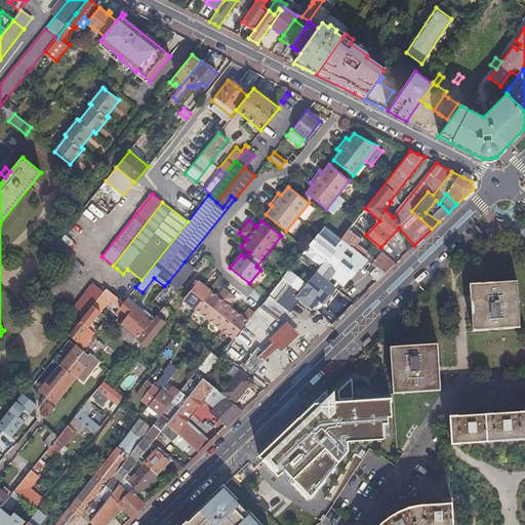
[(340,239),(324,226),(298,258),(314,271),(305,282),(288,271),(277,285),(283,290),(275,300),(290,312),(298,299),(311,310),(314,307),(316,308),(320,301),(322,303),(334,286),(333,285),(337,281),(344,286),(351,278),(352,279),(360,268),(362,269),(368,260),(363,256),(354,249),(349,246),(340,239)]
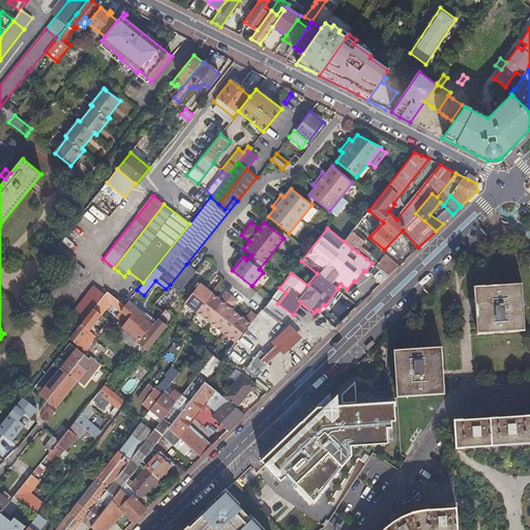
[(364,241),(352,232),(344,241),(352,248),(357,252),(366,259),(371,254),(361,246),(364,241)]
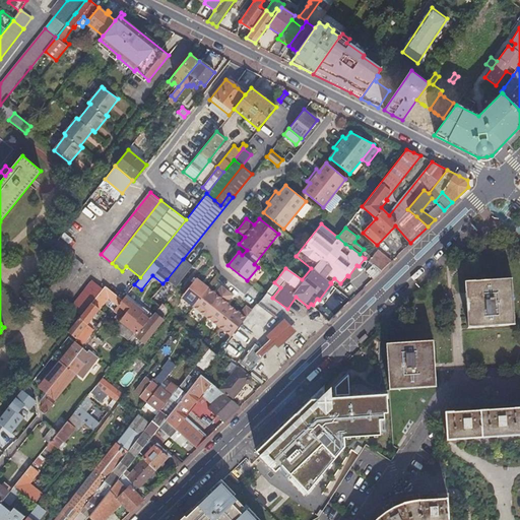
[(55,240),(50,246),(56,252),(68,261),(73,256),(74,255),(55,240)]
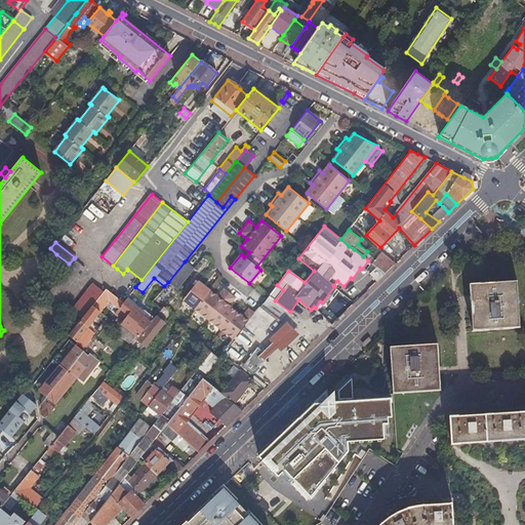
[(376,267),(385,274),(394,265),(380,252),(374,260),(371,257),(368,260),(373,265),(376,267)]
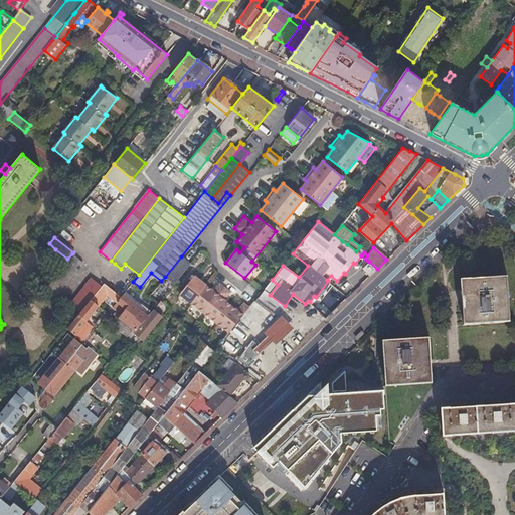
[(72,253),(67,259),(46,286),(57,294),(82,262),(72,253)]
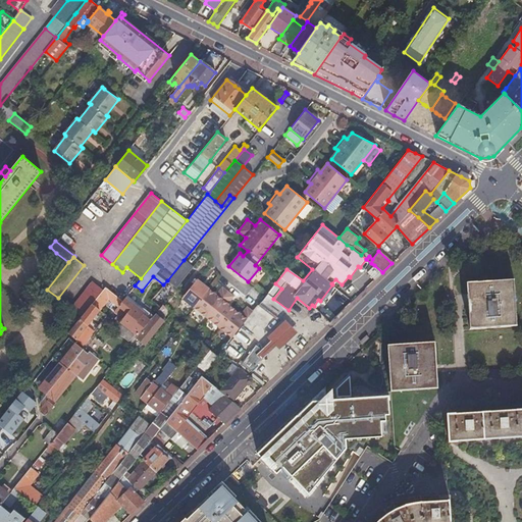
[(193,267),(184,260),(167,280),(175,288),(193,267)]
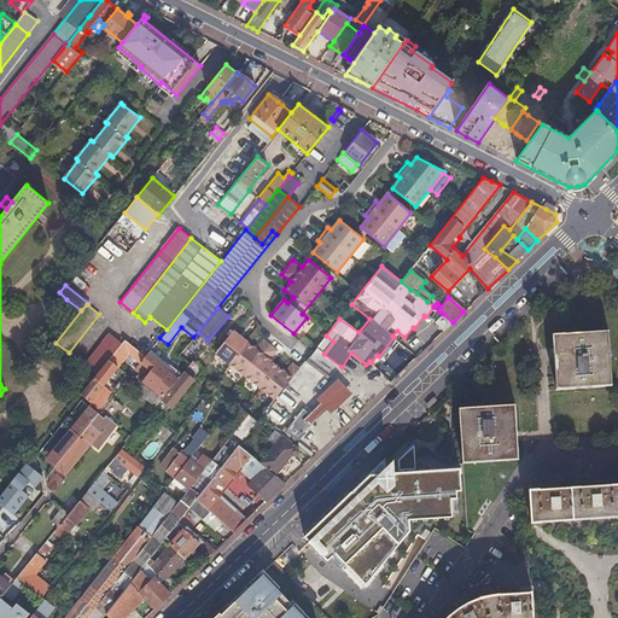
[(433,320),(435,321),(443,314),(439,312),(433,320)]
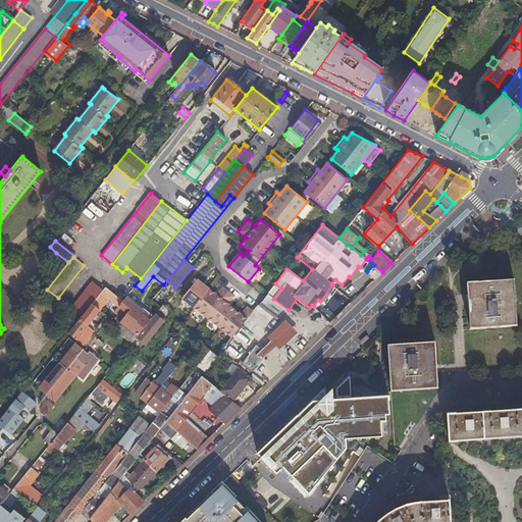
[(367,271),(374,279),(382,272),(374,265),(367,271)]
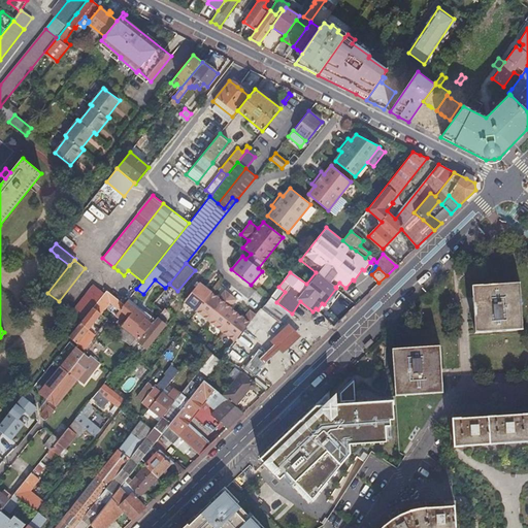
[(261,286),(267,275),(262,271),(255,283),(261,286)]
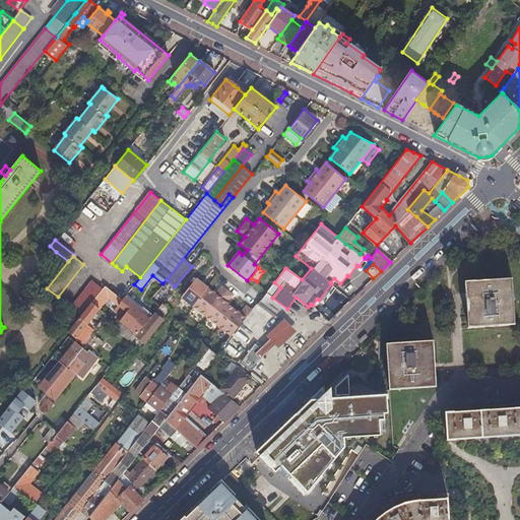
[(181,297),(182,297),(196,278),(181,297)]
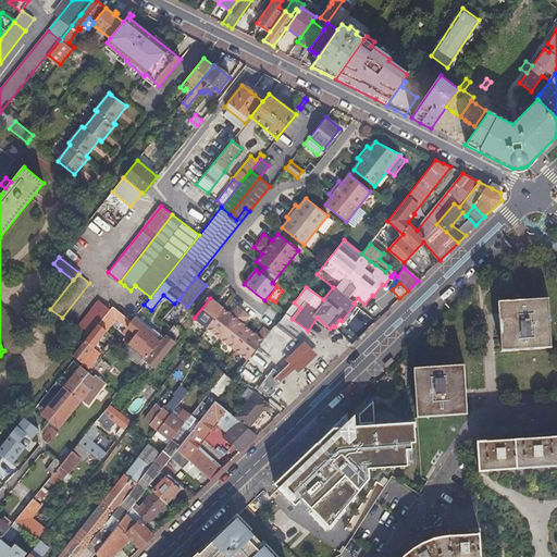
[(195,318),(248,360),(270,333),(263,327),(257,335),(243,324),(249,316),(237,306),(230,314),(210,298),(195,318)]
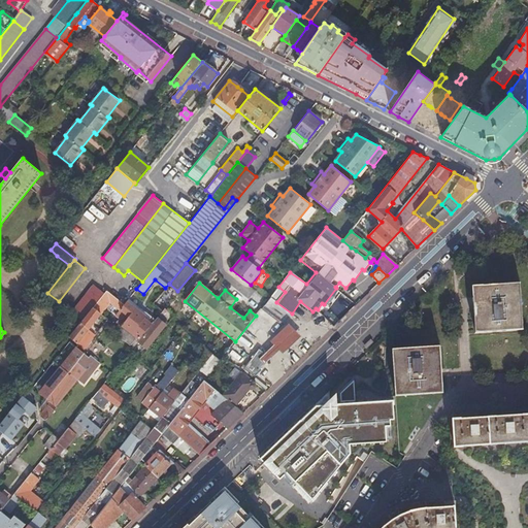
[(471,286),(474,333),(523,329),(520,283),(471,286)]
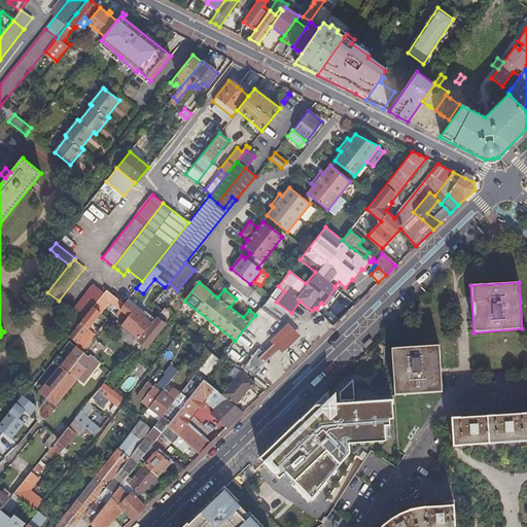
[(94,284),(72,312),(82,320),(93,307),(104,292),(94,284)]
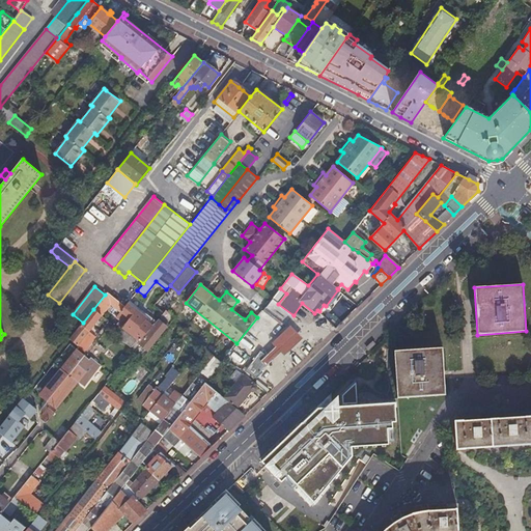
[(120,311),(124,306),(108,291),(105,295),(93,309),(102,315),(111,304),(120,311)]
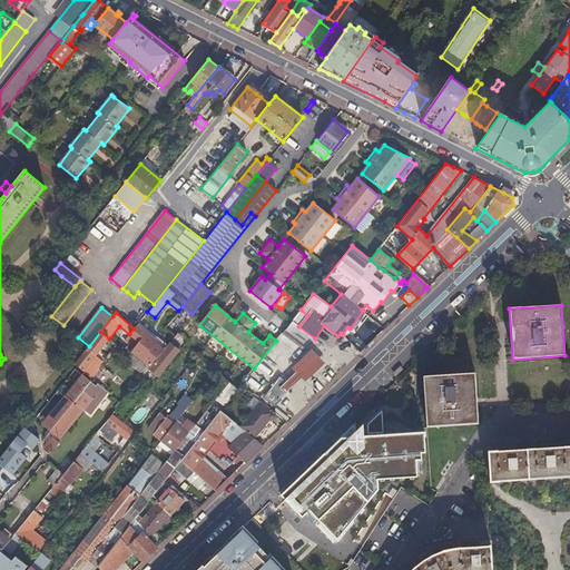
[(141,372),(147,364),(150,366),(163,351),(157,346),(159,344),(139,327),(136,325),(134,328),(129,334),(126,340),(131,344),(128,349),(129,350),(127,353),(128,354),(125,360),(140,372),(141,372)]
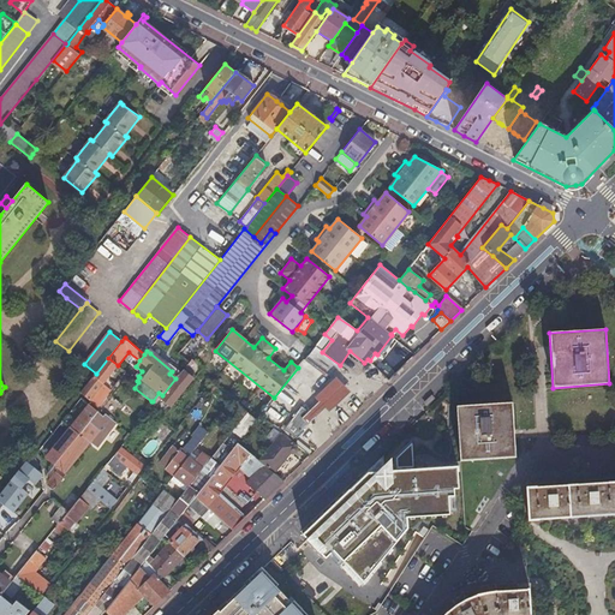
[(96,374),(94,376),(103,383),(118,365),(108,358),(96,374)]
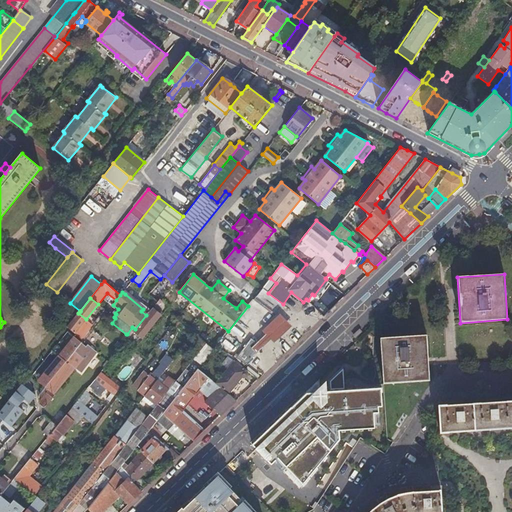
[(142,338),(162,313),(154,306),(134,331),(142,338)]
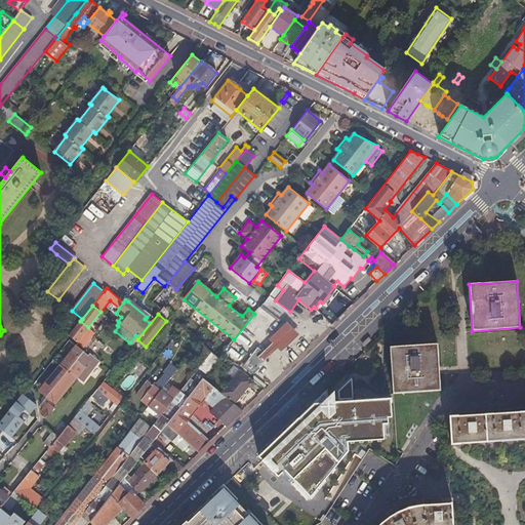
[(80,321),(69,334),(77,340),(81,345),(90,333),(92,335),(94,332),(88,327),(80,321)]
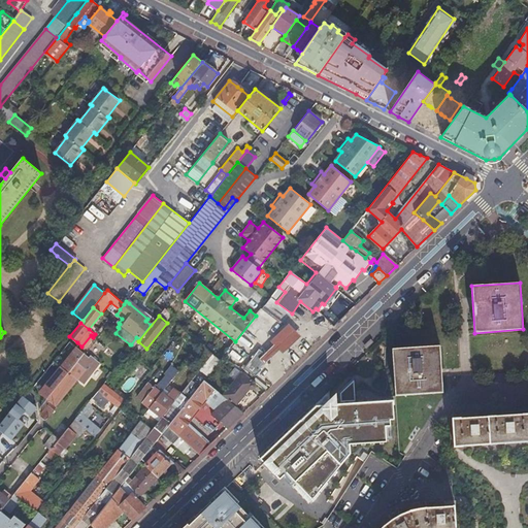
[(282,355),(300,337),(288,324),(269,341),(273,345),(276,350),(282,355)]
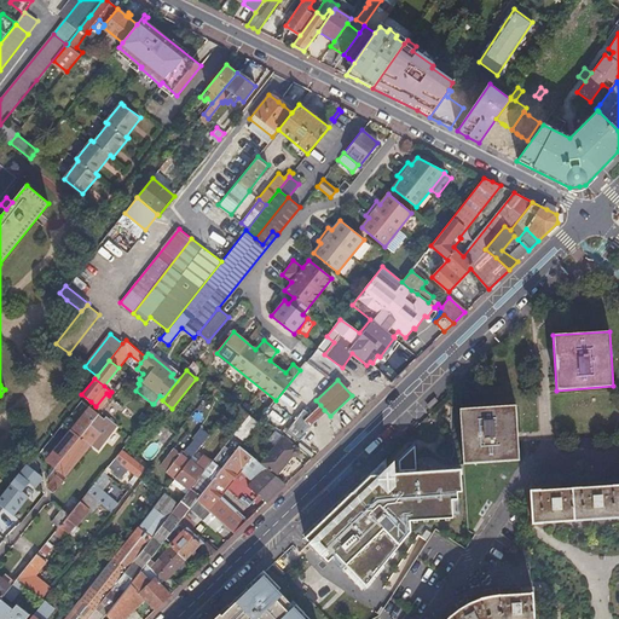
[(106,393),(96,406),(98,409),(109,395),(106,393)]
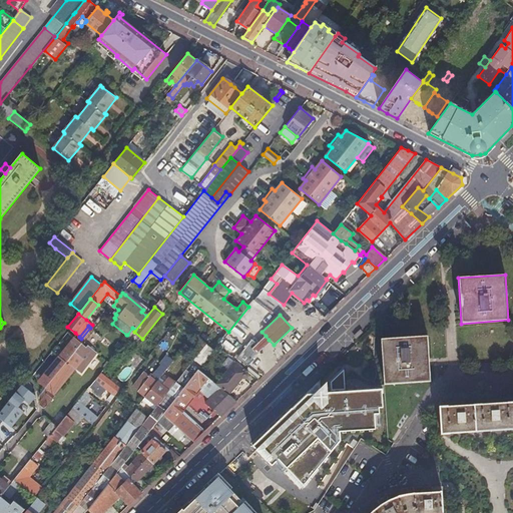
[(190,340),(194,335),(187,330),(183,334),(190,340)]
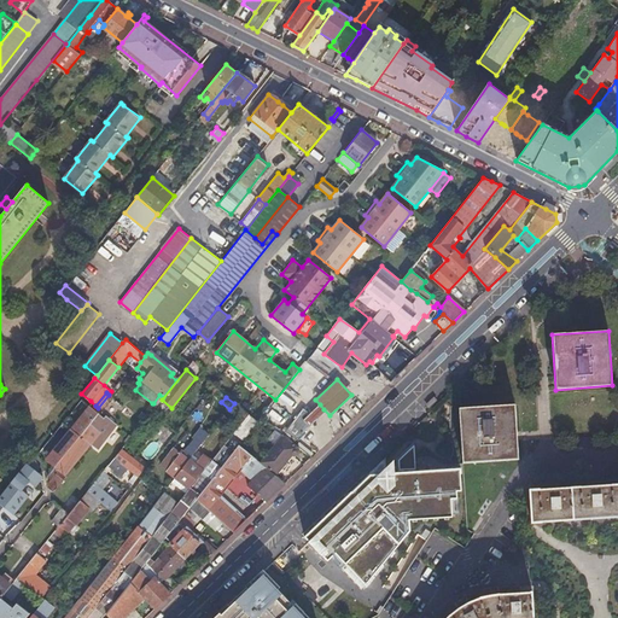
[(309,415),(310,423),(324,409),(320,404),(309,415)]
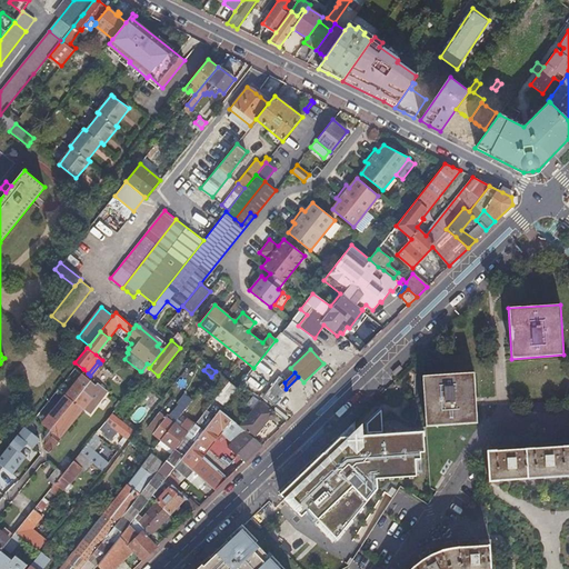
[(473,372),(422,376),(426,427),(477,422),(473,372)]
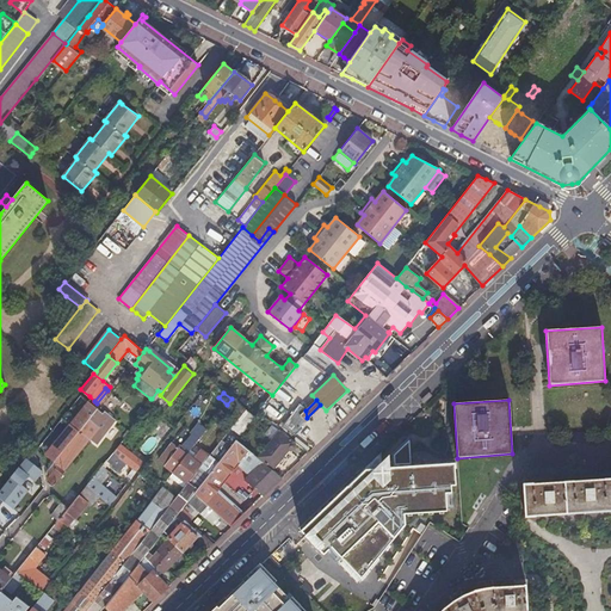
[(68,412),(63,418),(66,420),(71,424),(79,431),(88,419),(93,413),(98,408),(90,401),(85,406),(75,418),(68,412)]
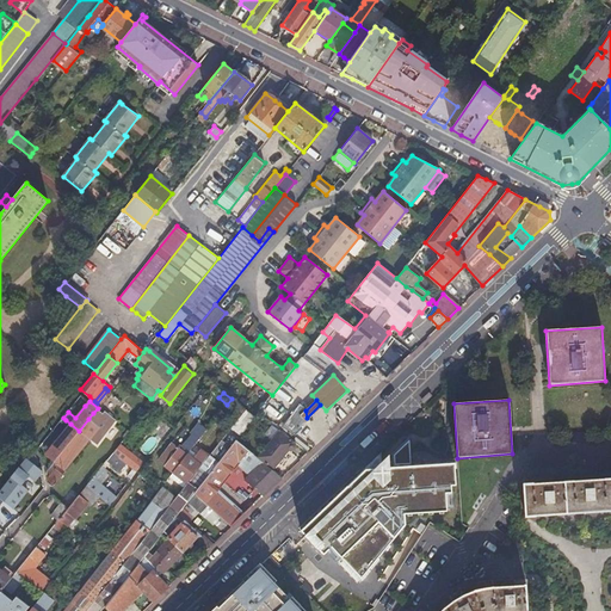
[(283,424),(295,433),(308,421),(307,418),(306,411),(304,407),(300,403),(283,424)]
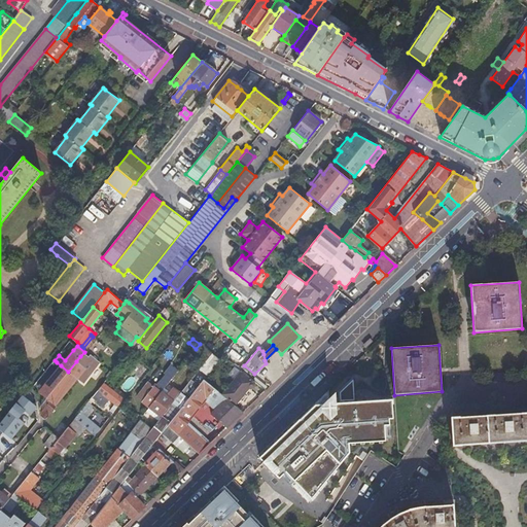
[(85,370),(78,378),(83,382),(100,362),(90,353),(89,355),(84,352),(80,356),(76,361),(85,370)]
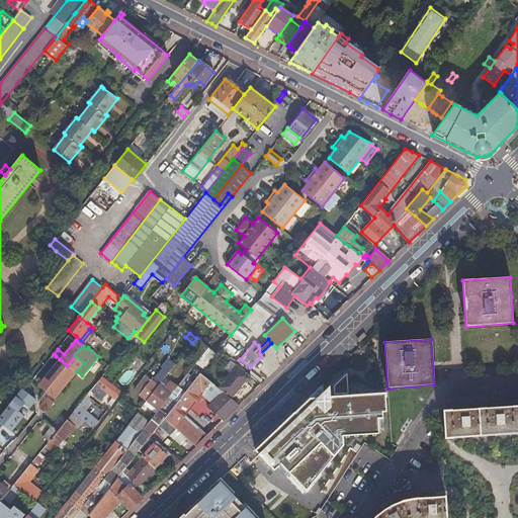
[(45,392),(37,401),(37,402),(36,403),(39,407),(39,408),(45,413),(53,403),(51,401),(74,371),(76,372),(77,371),(84,363),(75,355),(67,365),(45,392)]
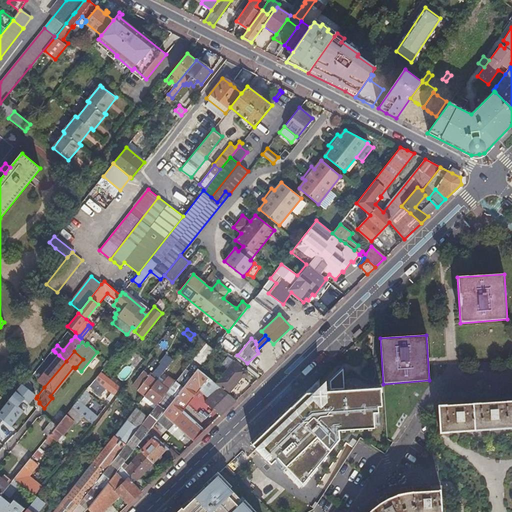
[(38,381),(44,387),(66,361),(59,355),(57,357),(38,381)]
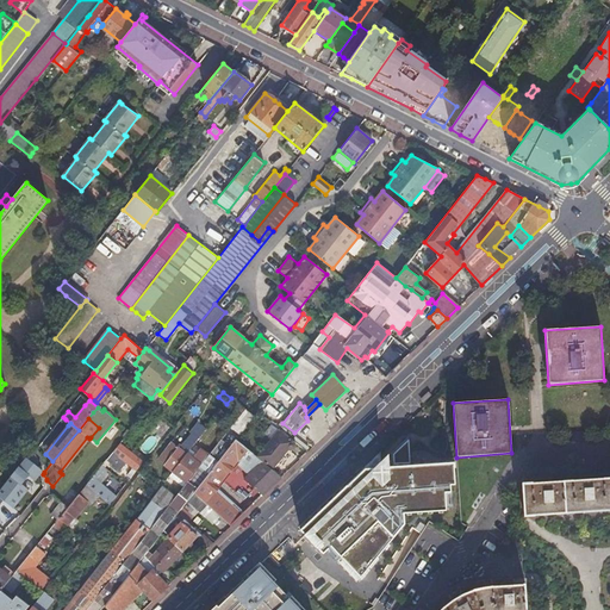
[(163,464),(173,471),(186,454),(206,429),(198,423),(191,433),(192,434),(180,449),(178,447),(163,464)]
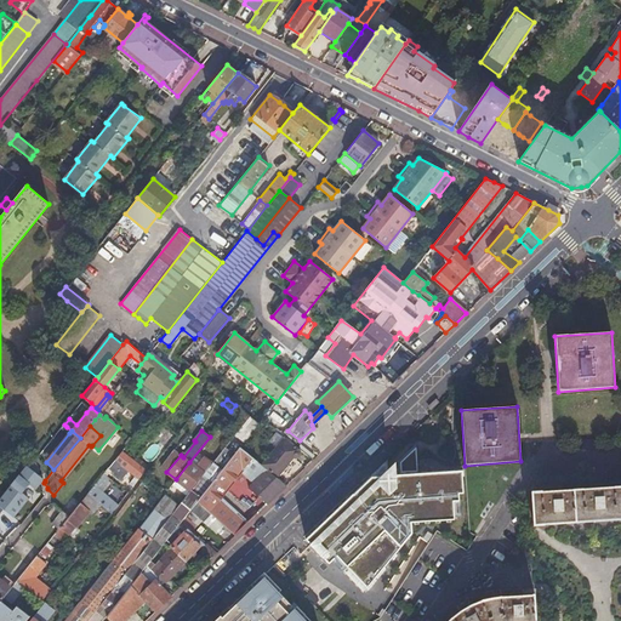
[(288,431),(283,438),(295,446),(300,440),(288,431)]
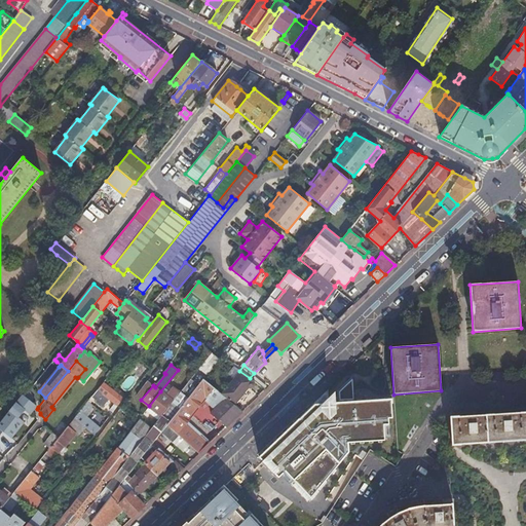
[(236,375),(221,393),(235,405),(249,388),(254,381),(250,378),(239,371),(234,367),(231,371),(236,375)]
